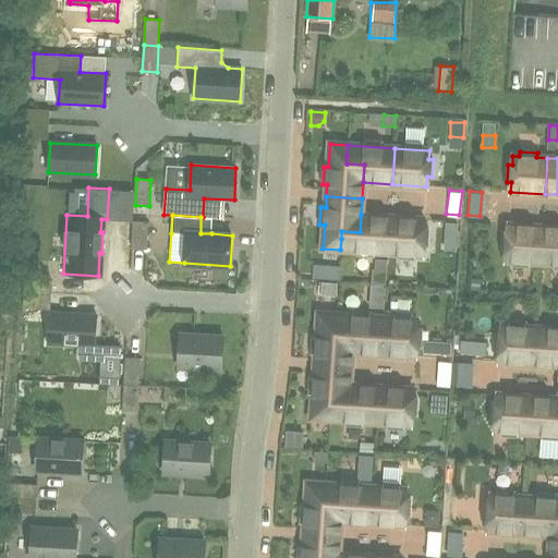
[(358,251),(356,255),(374,256),(374,252),(388,253),(390,217),(361,215),(360,232),(341,231),(341,239),(340,250),(358,251)]
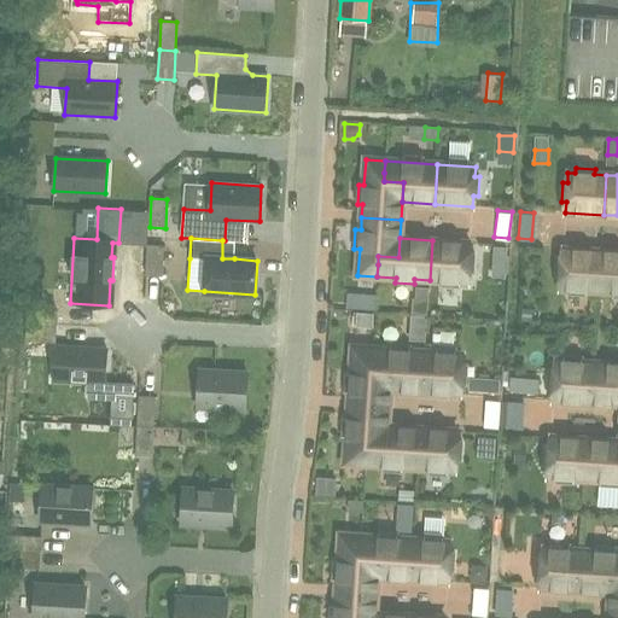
[(460,287),(460,281),(467,283),(468,272),(473,273),(474,254),(470,252),(470,243),(432,240),(430,280),(441,280),(441,286),(460,287)]
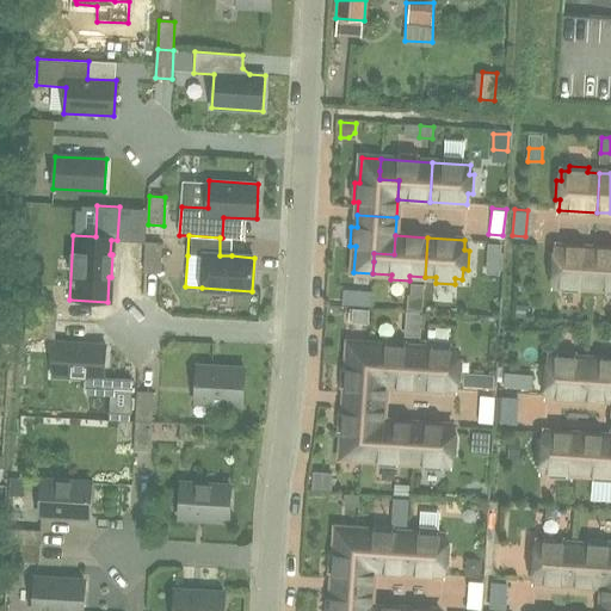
[(162,244),(147,242),(144,271),(160,272),(162,244)]
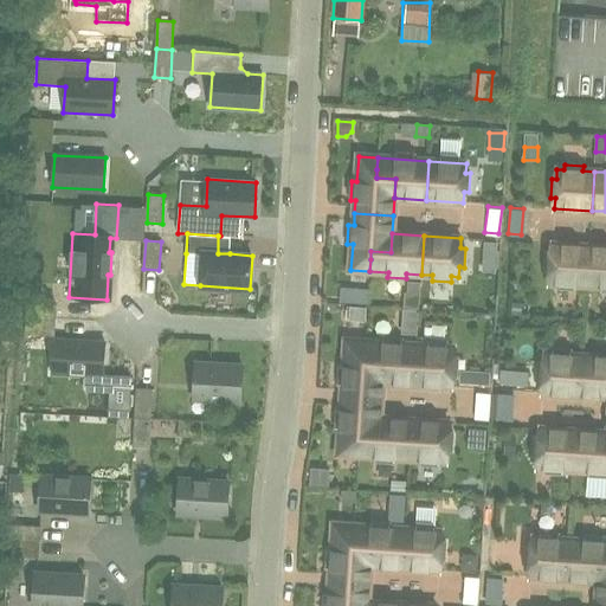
[(483,256),(497,257),(497,242),(484,240),(483,256)]
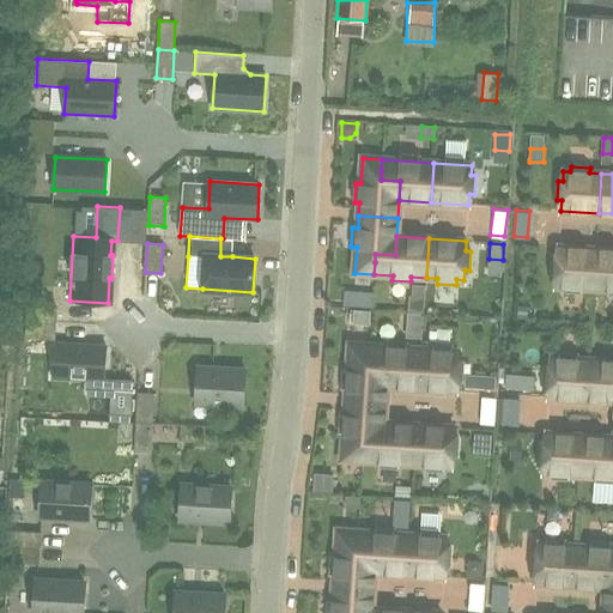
[(582,287),(593,289),(596,249),(558,247),(558,258),(552,256),(551,275),(557,275),(556,286),(563,286),(563,292),(582,293),(582,287)]
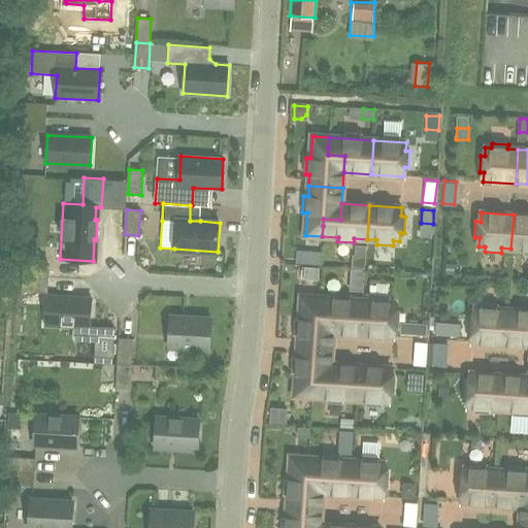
[(527,215),(514,215),(510,249),(524,250),(524,254),(527,254),(527,215)]
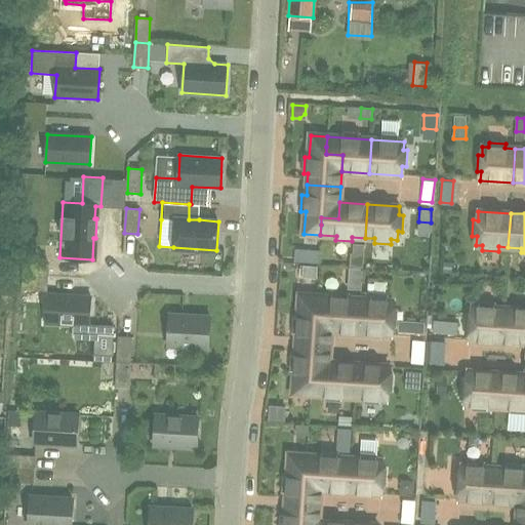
[(308,249),(307,263),(318,264),(320,250),(308,249)]
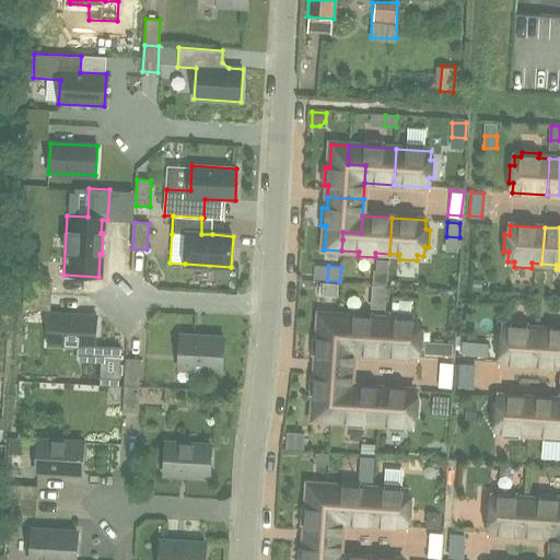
[(386,284),(387,271),(373,270),(373,283),(386,284)]
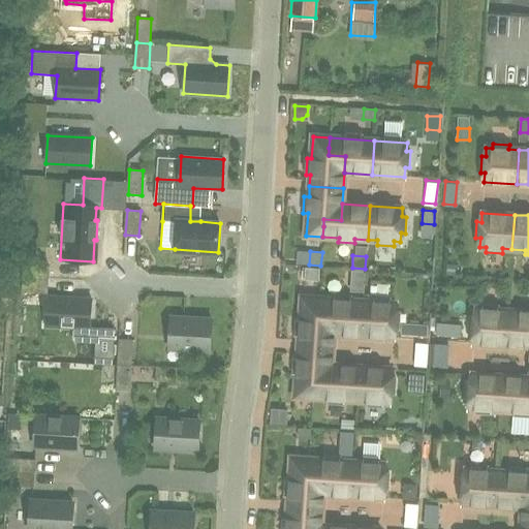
[(446,263),(446,275),(457,276),(458,265),(446,263)]
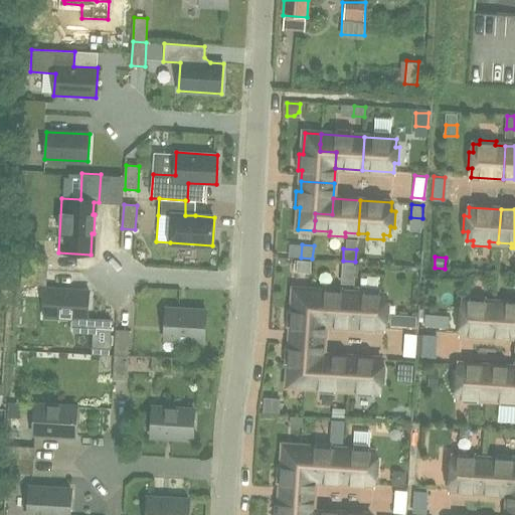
[(297,273),(311,273),(311,262),(297,261),(297,273)]
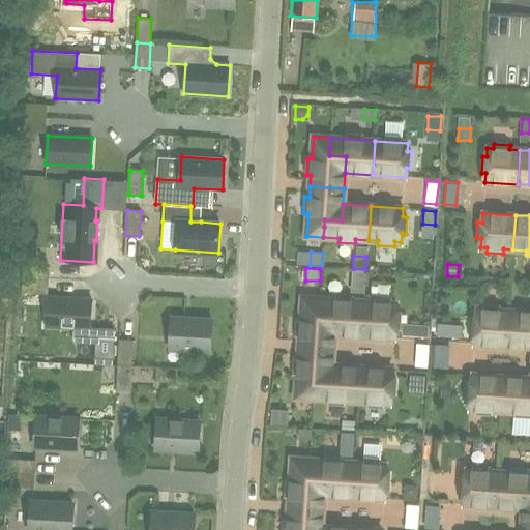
[(352,281),(364,282),(365,271),(352,270),(352,281)]
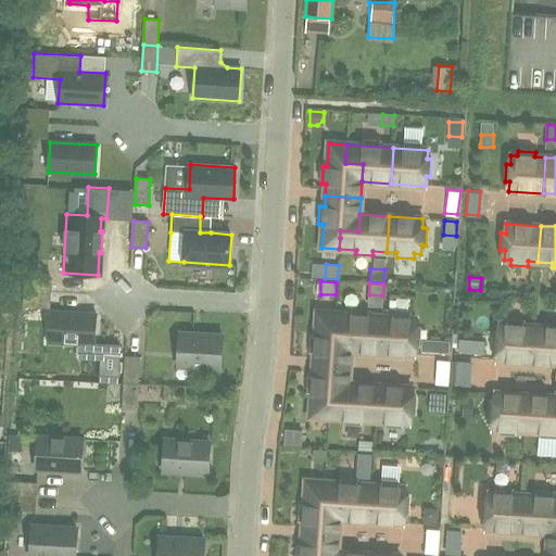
[(352,310),(352,315),(335,313),(335,325),(333,331),(352,332),(351,351),(380,352),(382,316),(369,316),(369,311),(352,310)]
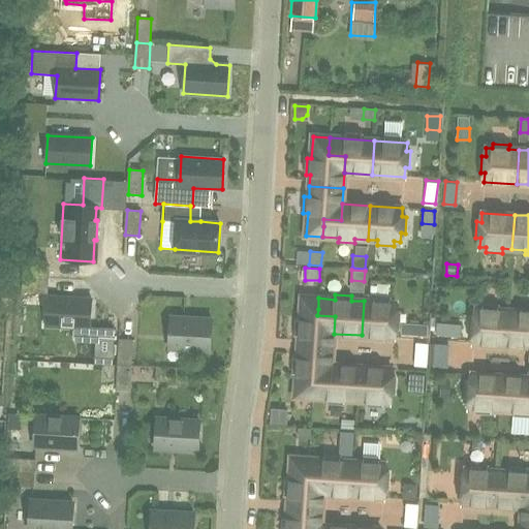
[(47,297),(45,325),(73,327),(72,339),(97,341),(96,364),(113,365),(115,330),(90,328),(92,299),(47,297)]
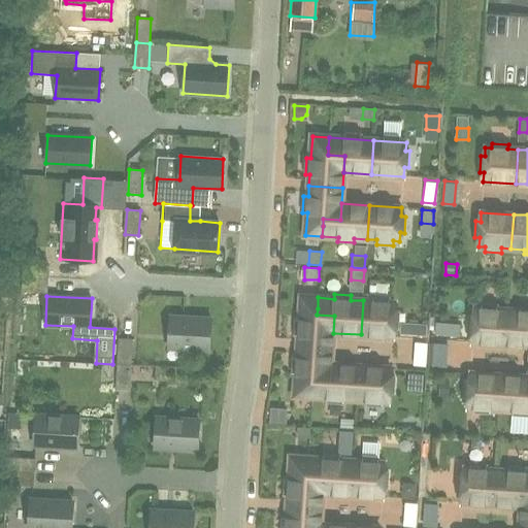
[(317,315),(318,308),(318,297),(301,296),(300,319),(295,319),(294,335),(299,335),(298,347),(332,349),(332,342),(333,333),(334,316),(317,315)]
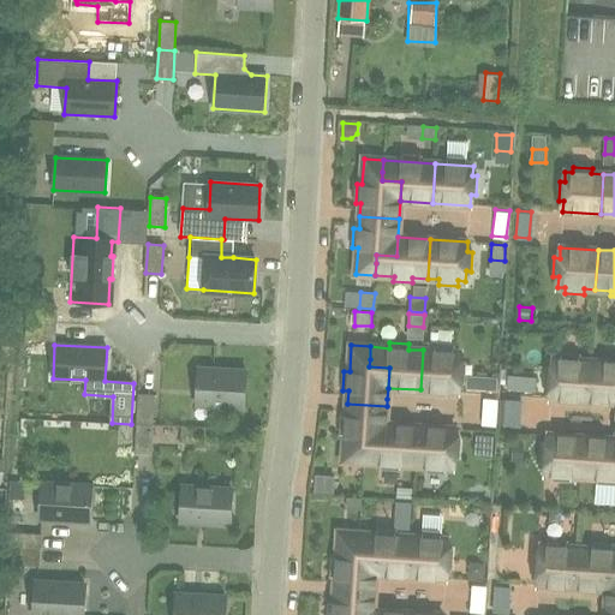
[(460,352),(453,352),(454,347),(435,346),(434,351),(423,350),(421,389),(458,392),(459,382),(464,382),(465,363),(460,363),(460,352)]
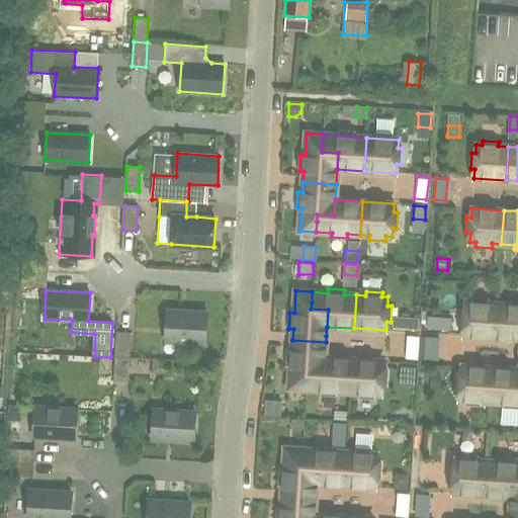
[(463,335),(495,337),(497,305),(488,304),(488,299),(471,298),(471,303),(465,303),(465,311),(460,311),(459,327),(463,327),(463,335)]
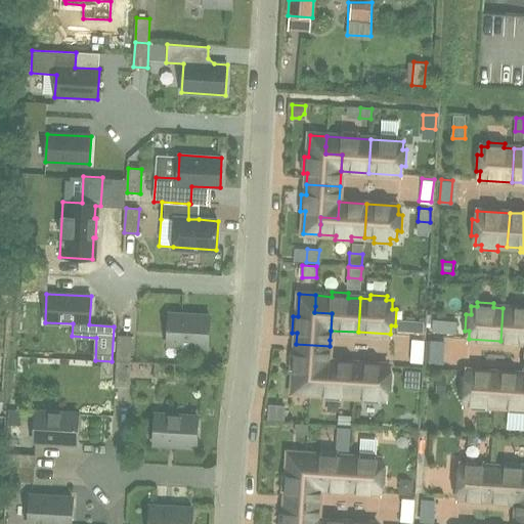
[(523,304),(516,304),(516,308),(503,308),(500,341),(523,342),(523,304)]
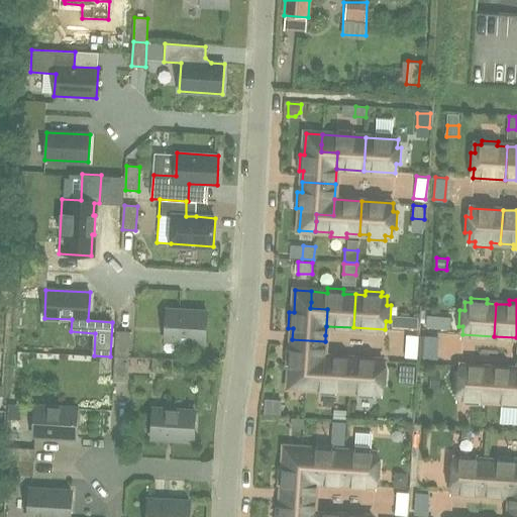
[(207,311),(167,309),(166,339),(205,342),(207,311)]
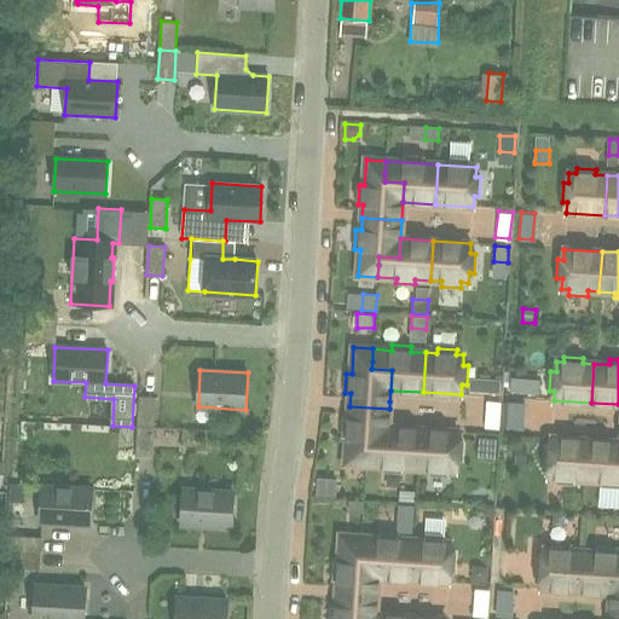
[(510,377),(510,393),(526,394),(526,379),(510,377)]
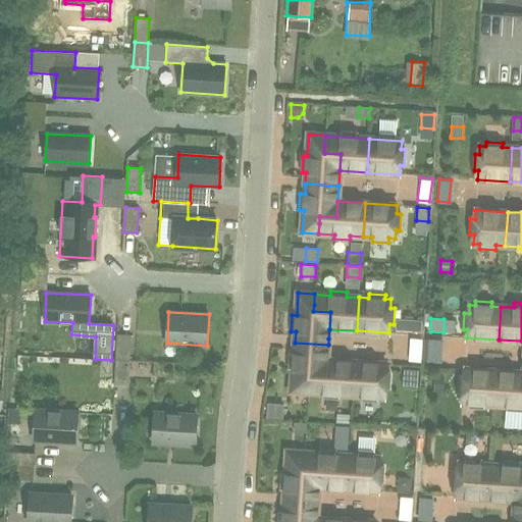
[(422,320),(409,319),(409,330),(421,331),(422,320)]
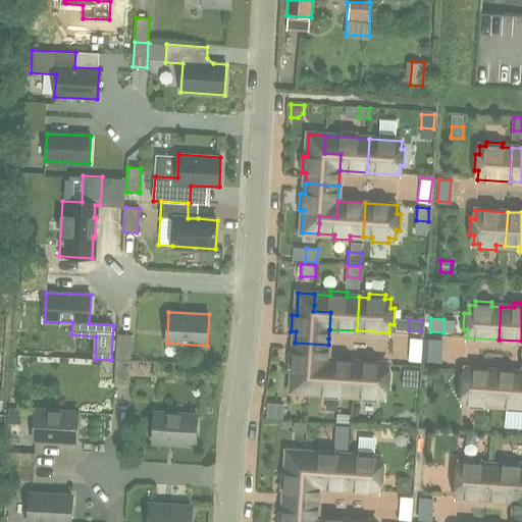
[(132,335),(117,334),(116,359),(129,360),(132,335)]
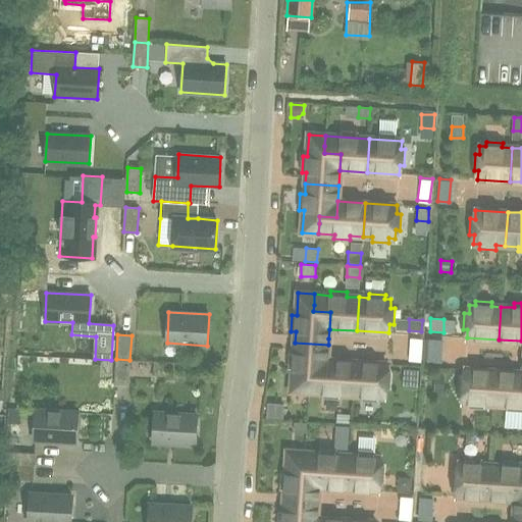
[(421,360),(422,337),(410,337),(409,359),(421,360)]
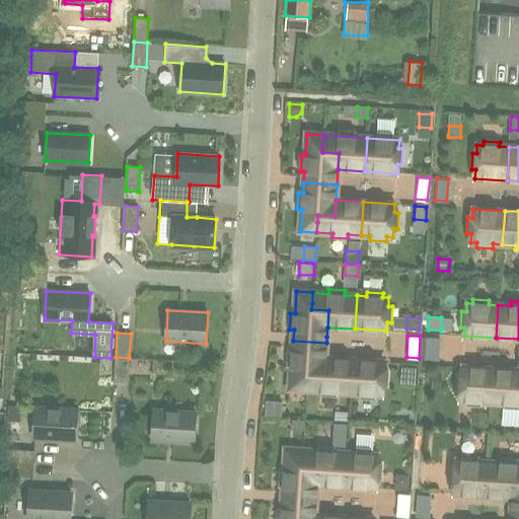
[(426,336),(424,358),(438,359),(440,337),(426,336)]
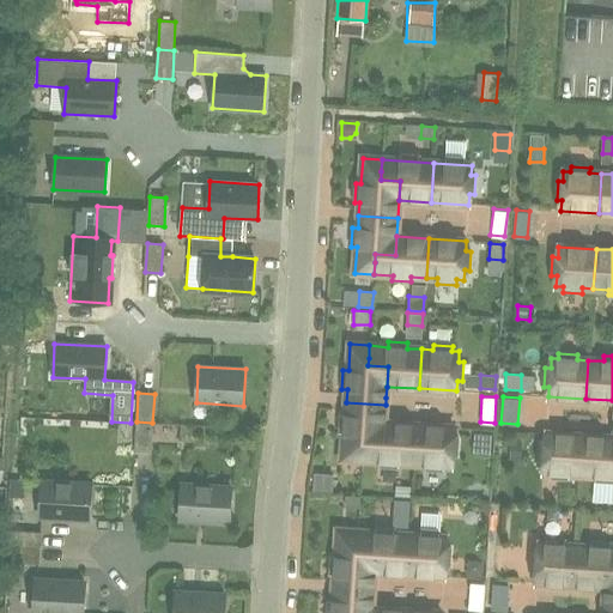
[(386,405),(346,402),(345,414),(340,414),(339,434),(344,434),(343,460),(362,461),(362,449),(363,441),(383,442),(384,423),(386,405)]
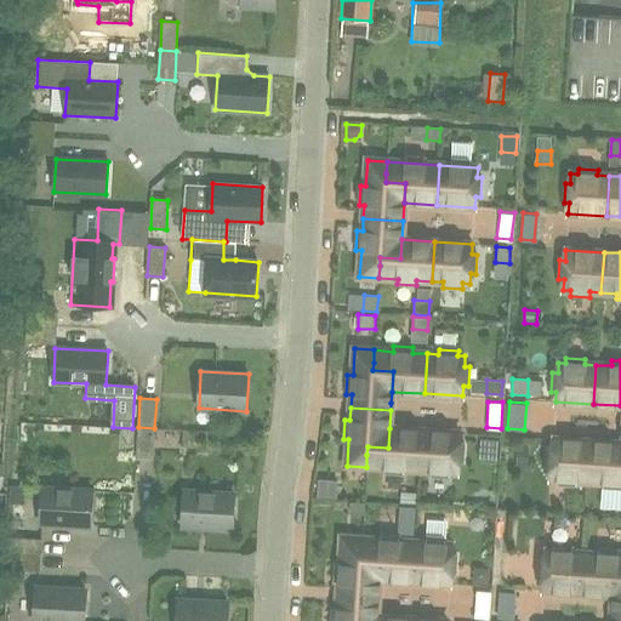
[(137,456),(153,457),(154,428),(138,427),(137,456)]
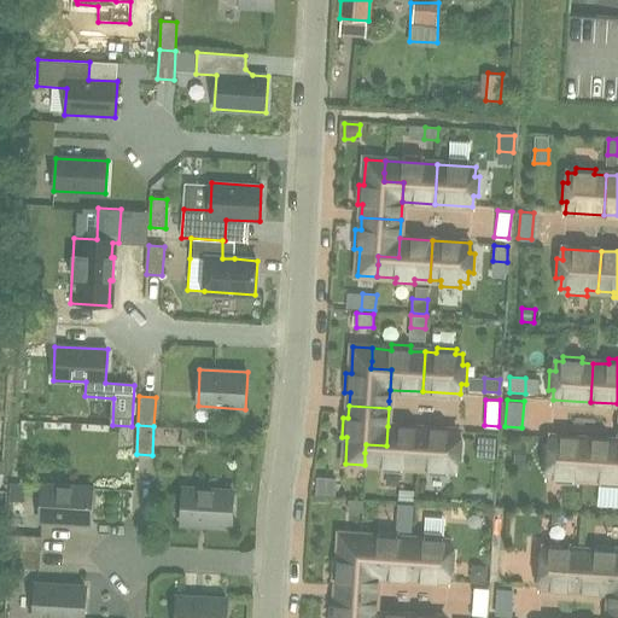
[(365,453),(365,465),(383,466),(383,471),(402,472),(402,467),(418,468),(420,429),(388,426),(386,445),(366,444),(365,453)]
